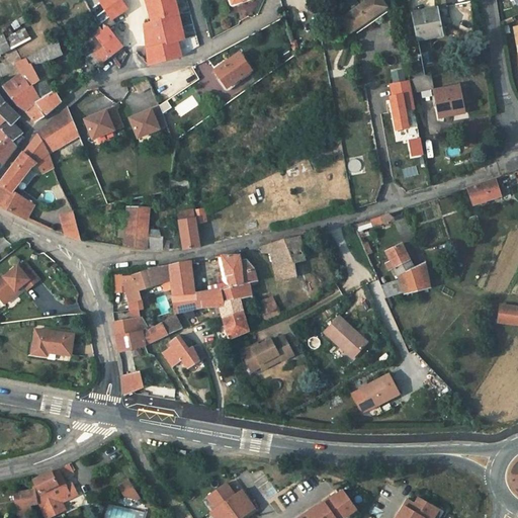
[(100,2),(113,20),(127,9),(121,0),(100,0),(99,1),(100,2)]
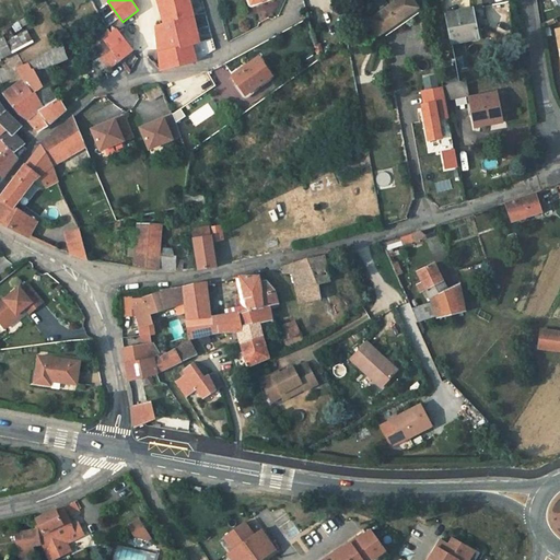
[(158,0),(163,25),(156,27),(161,71),(197,60),(193,45),(200,42),(189,0),(158,0)]
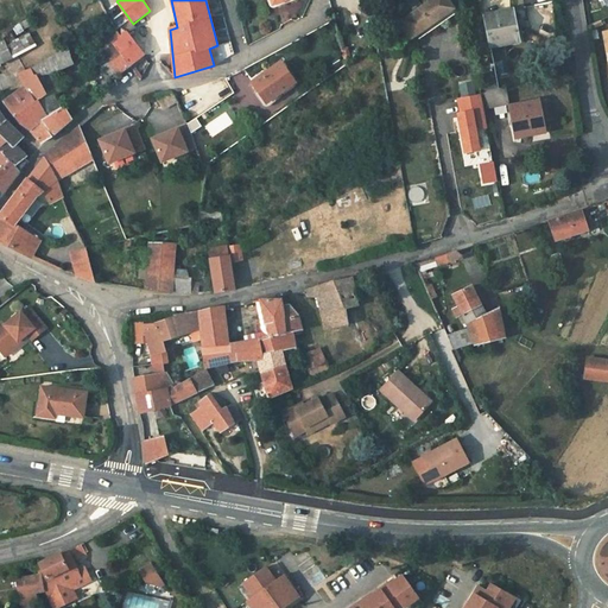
[(439,0),(403,26),(415,43),(456,13),(447,0),(439,0)]
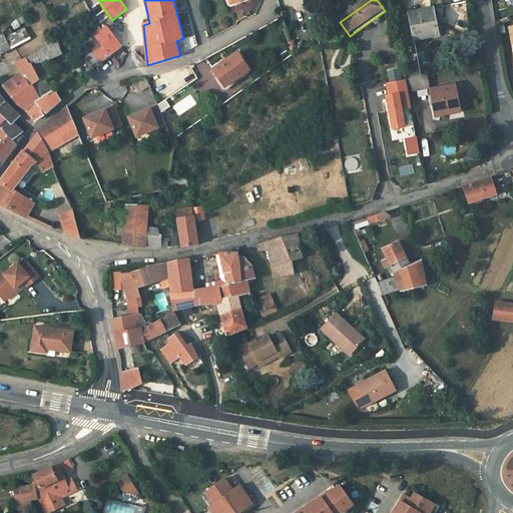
[(97,25),(91,30),(96,38),(109,55),(121,45),(108,29),(114,24),(112,20),(99,2),(88,10),(97,25)]
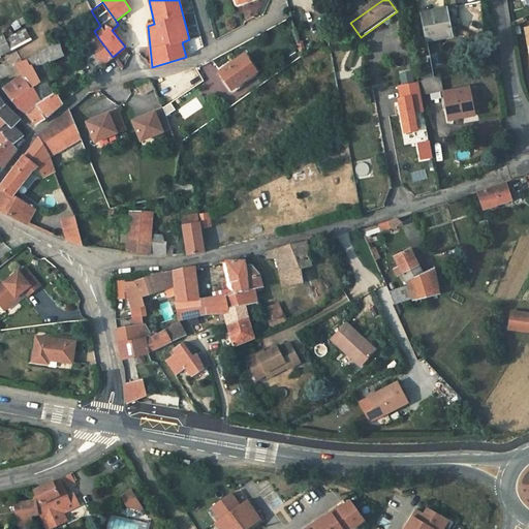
[(445,8),(422,13),(427,41),(450,36),(445,8)]
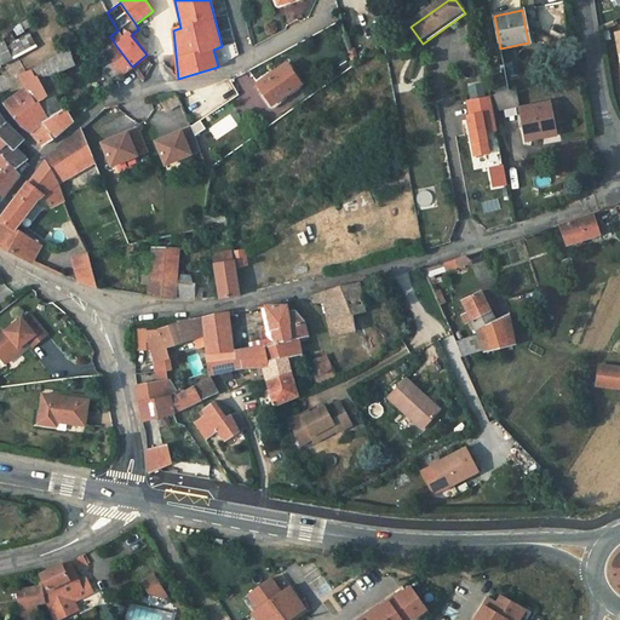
[(29,18),(22,23),(26,30),(34,26),(29,18)]
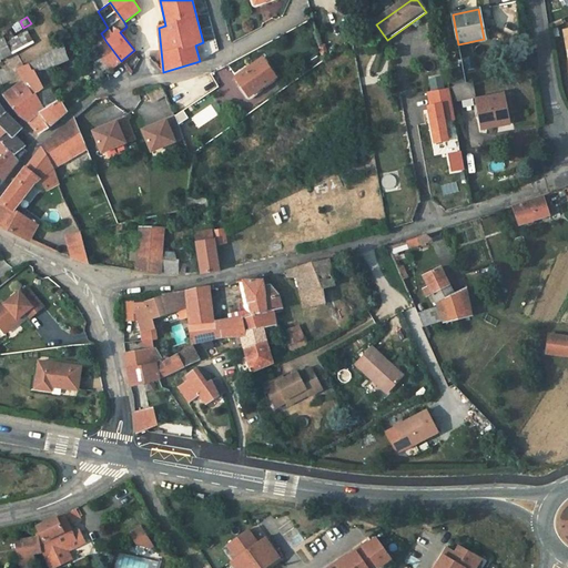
[(7,44),(11,56),(32,43),(27,33),(7,44)]
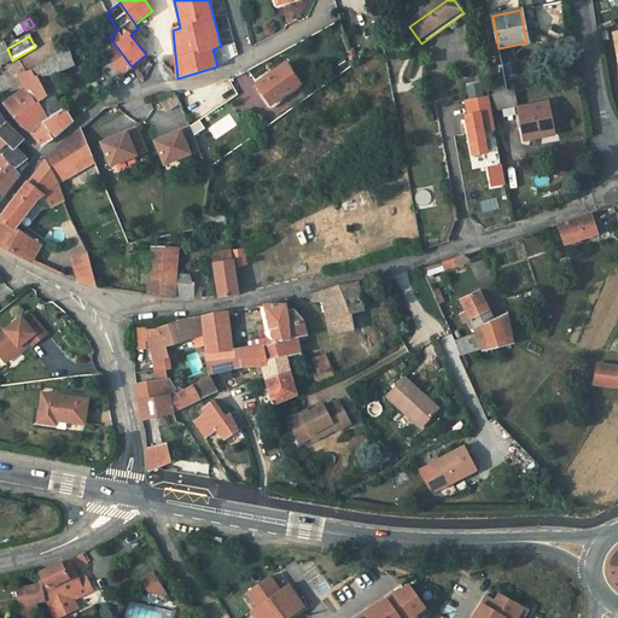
[(116,46),(110,36),(98,45),(104,54),(116,46)]
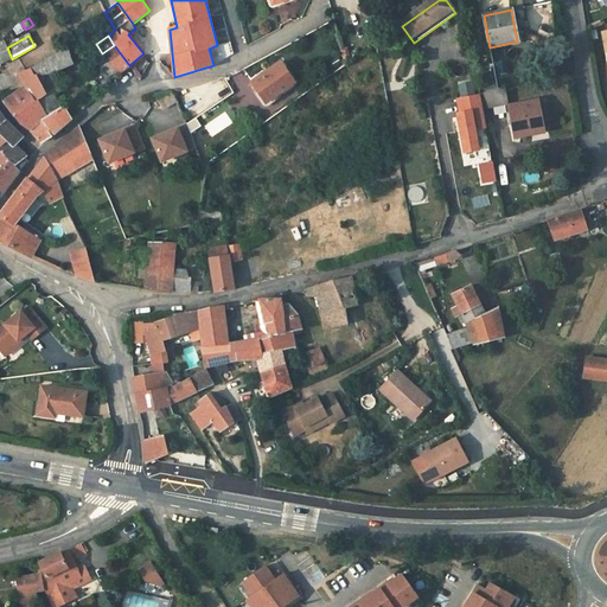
[(0,63),(12,59),(7,48),(5,43),(0,44),(0,63)]
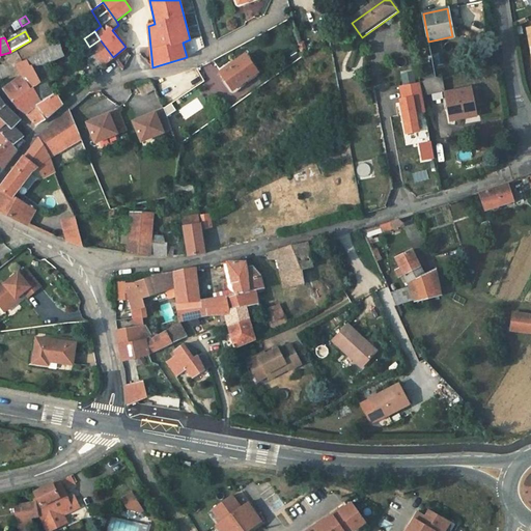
[(113,57),(100,39),(89,47),(95,54),(103,64),(104,65),(113,57)]
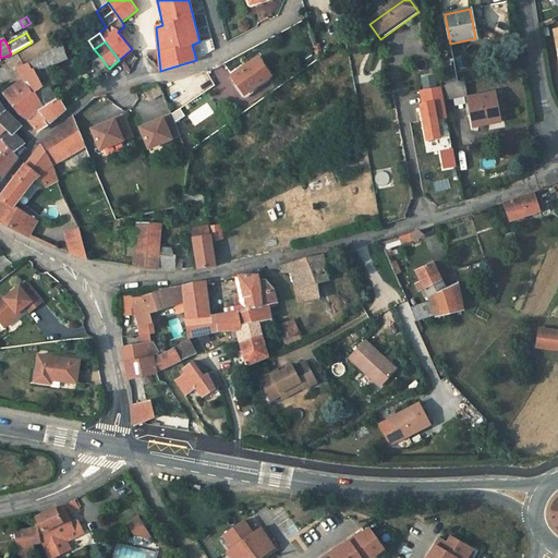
[(52,49),(28,62),(32,70),(34,69),(34,71),(43,86),(36,93),(44,107),(38,110),(48,125),(65,109),(60,100),(63,98),(64,97),(62,96),(61,96),(59,96),(59,97),(56,99),(49,88),(58,83),(50,67),(68,59),(62,43),(52,49)]
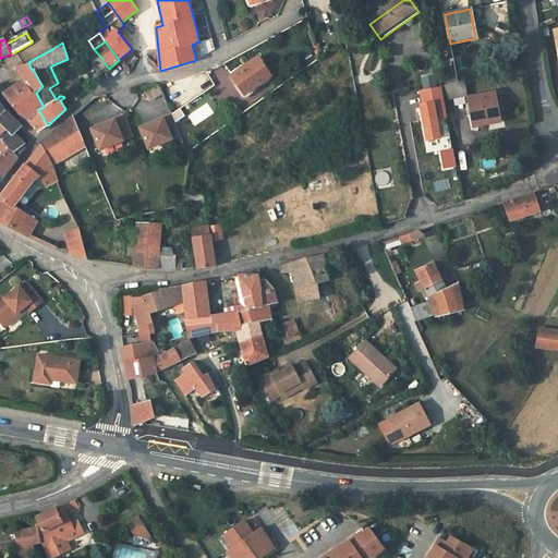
[(319,45),(314,46),(318,61),(324,57),(319,45)]
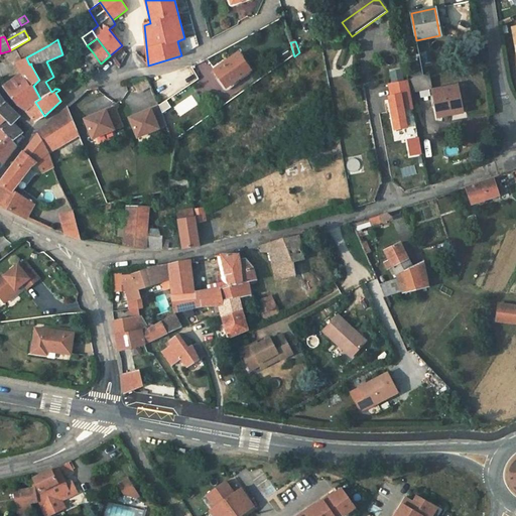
[(421,65),(431,62),(428,51),(419,53),(421,65)]
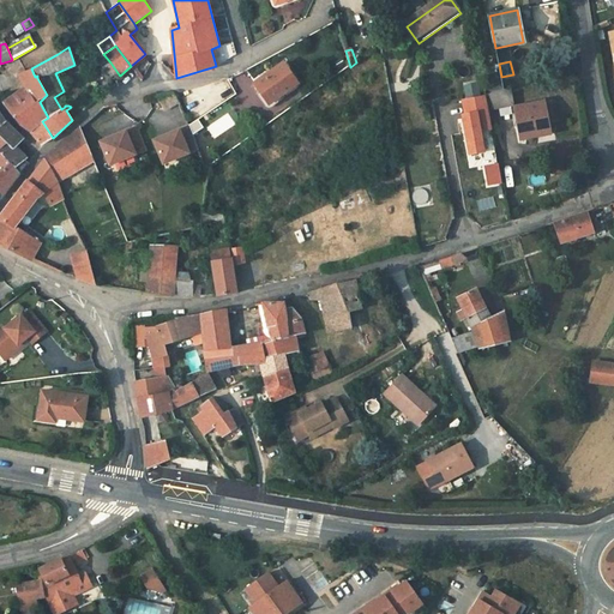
[(119,74),(110,62),(101,70),(109,82),(119,74)]
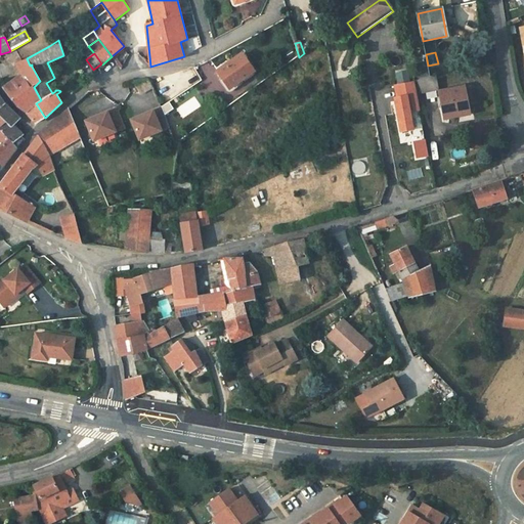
[(254,72),(242,54),(218,72),(225,81),(226,79),(232,87),(254,72)]
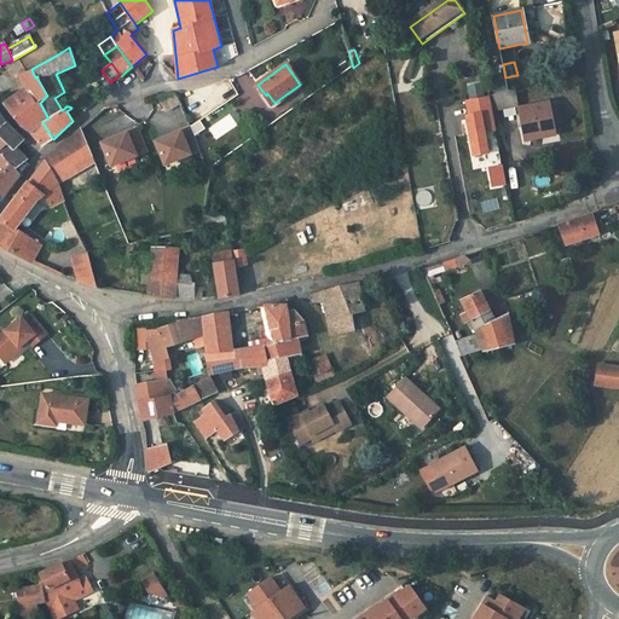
[(47,96),(38,79),(38,76),(35,77),(32,69),(19,75),(27,87),(35,104),(29,108),(18,94),(5,105),(23,128),(32,134),(42,145),(53,139),(42,122),(48,119),(40,103),(47,96)]
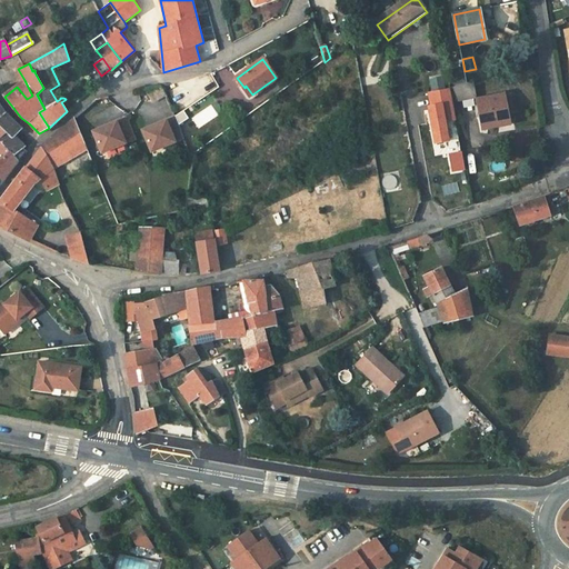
[(208,91),(217,87),(210,75),(201,78),(208,91)]
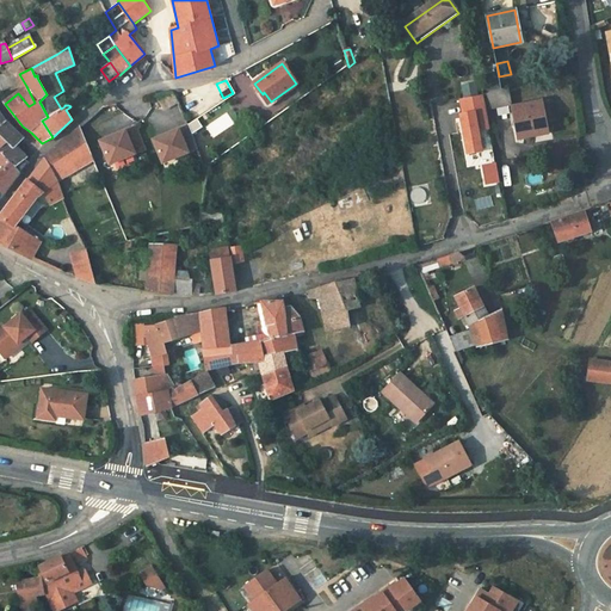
[(35,103),(26,86),(18,93),(29,106),(35,103)]
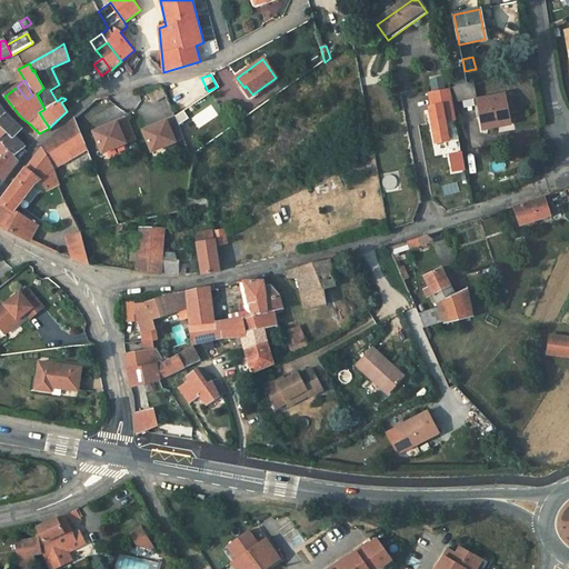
[(471,82),(463,85),(466,98),(473,96),(471,82)]
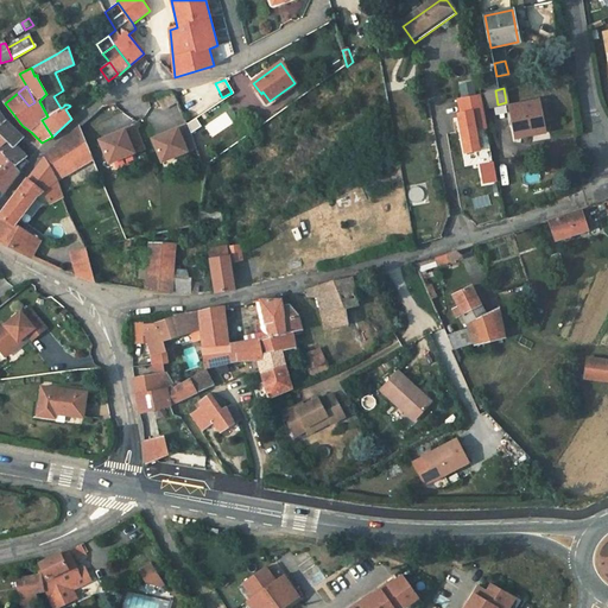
[(498,105),(495,90),(483,94),(486,107),(498,105)]
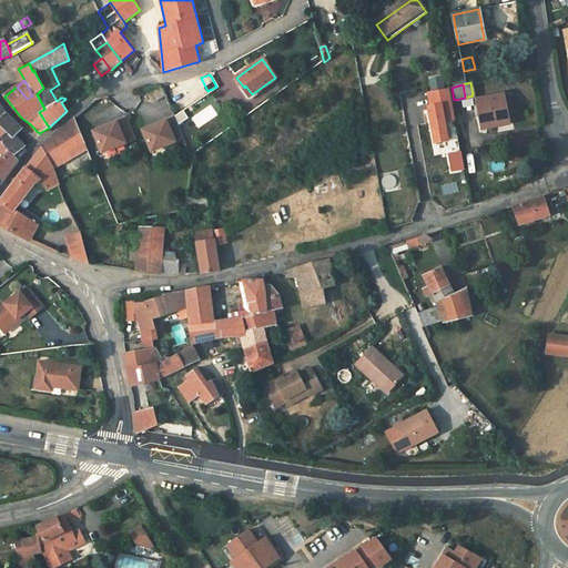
[(153,102),(160,99),(166,95),(163,88),(161,87),(146,90),(153,102)]
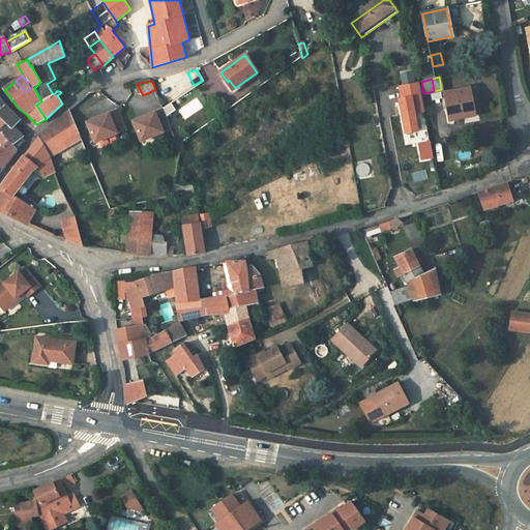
[(393,98),(400,136),(416,133),(413,115),(422,113),(416,83),(395,86),(398,98),(393,98)]
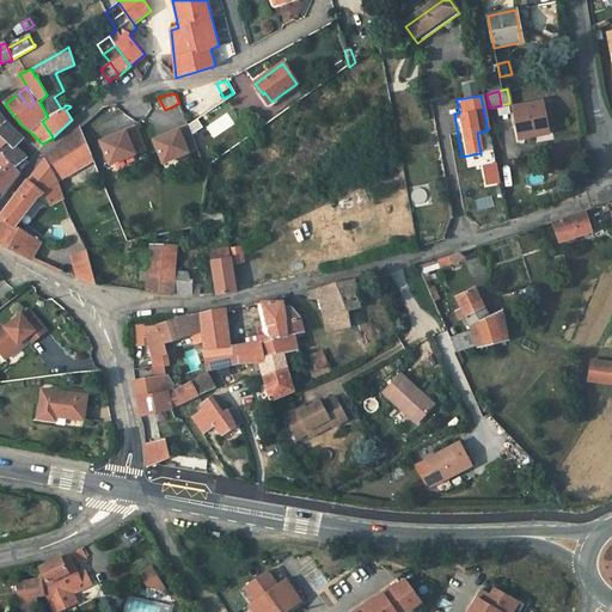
[(549,101),(542,102),(545,121),(552,120),(549,101)]
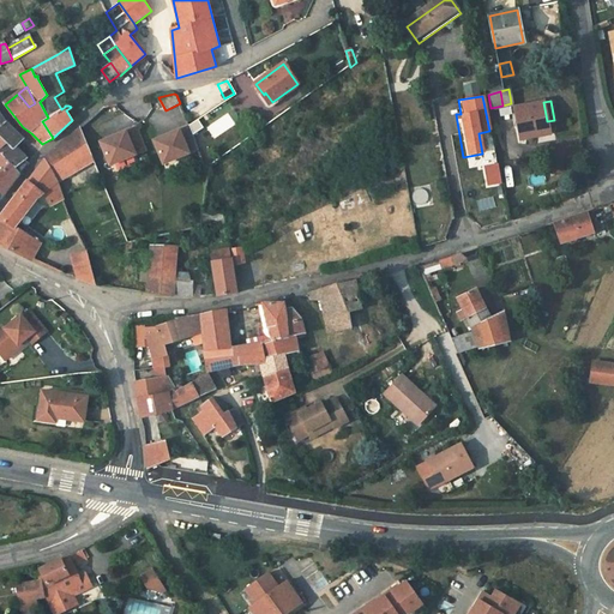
[(547,121),(543,102),(515,108),(521,139),(548,134),(547,121)]
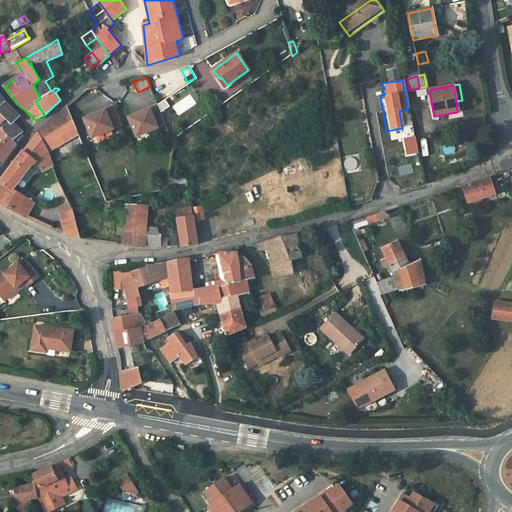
[(3,101),(0,96),(0,95),(0,113),(6,119),(0,124),(0,127),(12,140),(21,132),(12,123),(18,116),(3,101)]
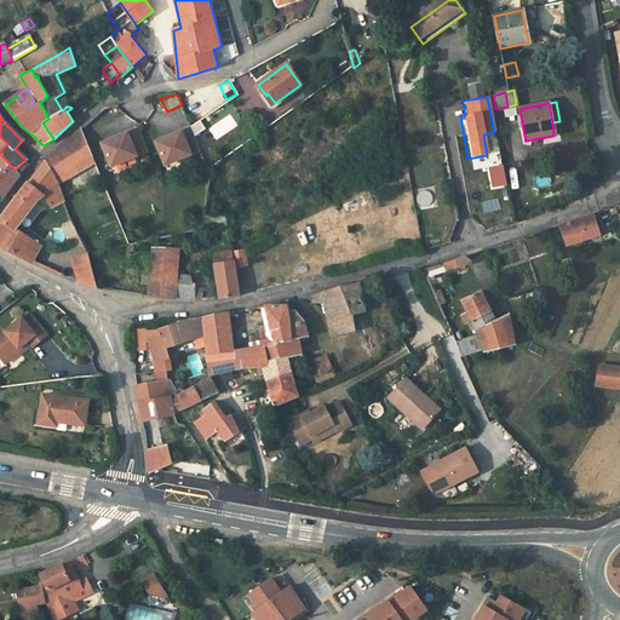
[(195,135),(189,122),(150,135),(164,160),(201,145),(195,135)]
